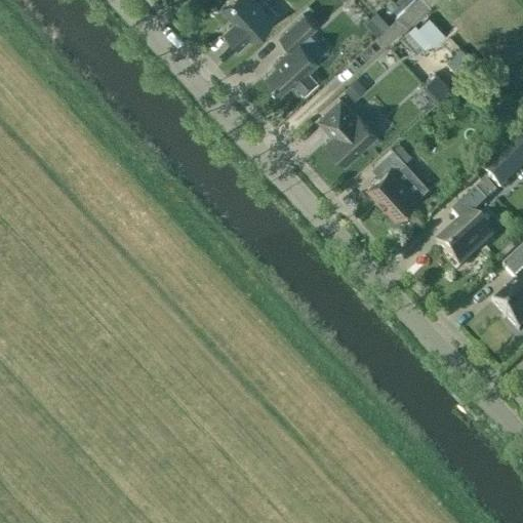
[(231,0),(222,9),(235,24),(235,28),(230,28),(225,33),(240,49),(250,40),(252,42),(279,17),(263,0),(262,0),(258,4),(254,0),(231,0)]
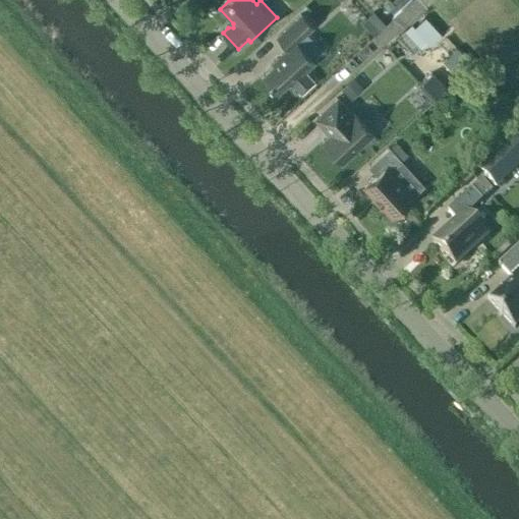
[(302,15),(279,38),(289,49),(274,64),(276,66),(264,76),(279,94),(291,82),(293,84),(303,95),(315,83),(306,72),(316,63),(297,44),(314,29),(302,15)]
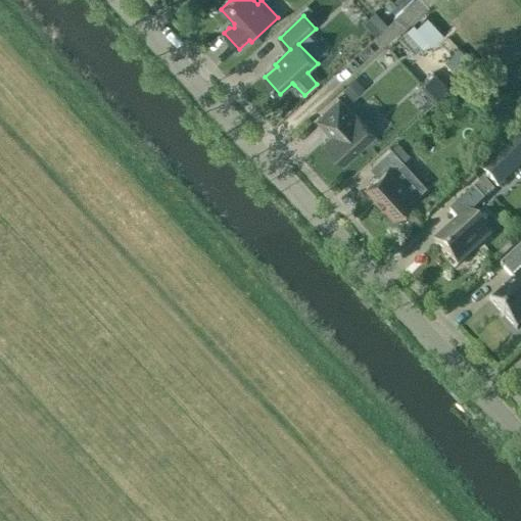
[(371,29),(377,36),(389,26),(382,18),(371,29)]
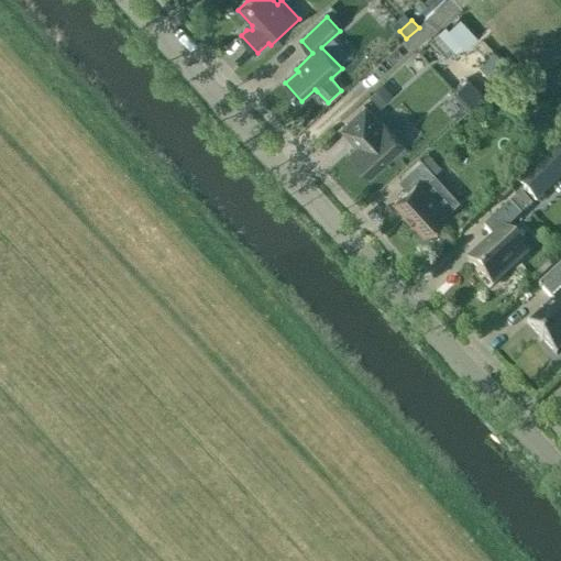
[(463,46),(466,51),(479,39),(461,20),(450,31),(447,28),(439,34),(455,53),(463,46)]
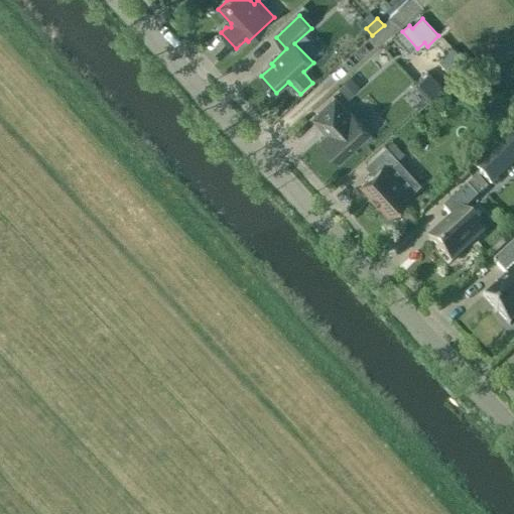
[(431,88),(440,71),(427,65),(419,81),(431,88)]
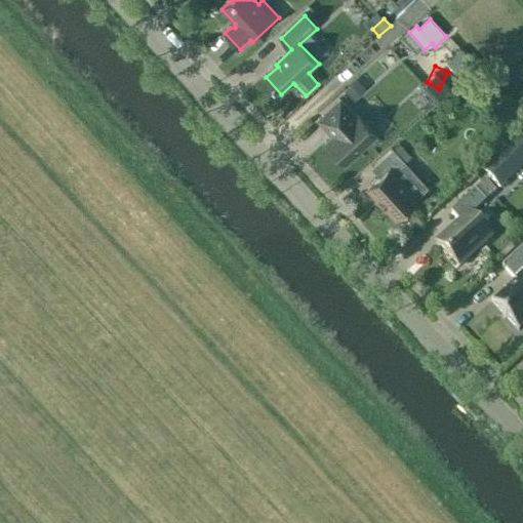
[(345,90),(355,102),(367,90),(358,79),(345,90)]
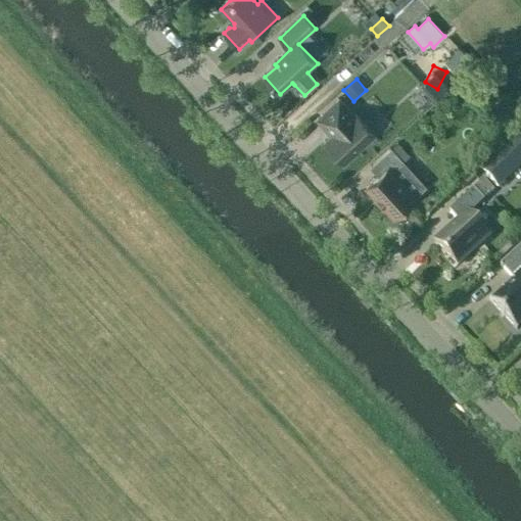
[(345,164),(376,136),(357,114),(356,116),(340,100),(318,120),(333,136),(326,143),(345,164)]
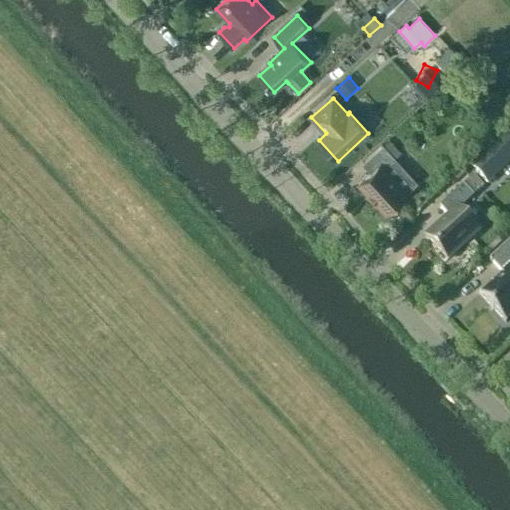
[(509,137),(488,158),(503,174),(509,167),(509,137)]
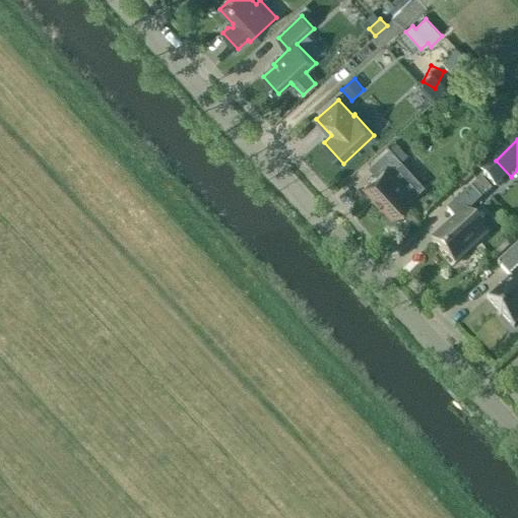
[(392,217),(414,197),(392,172),(402,163),(390,148),(369,168),(378,177),(366,188),(392,217)]
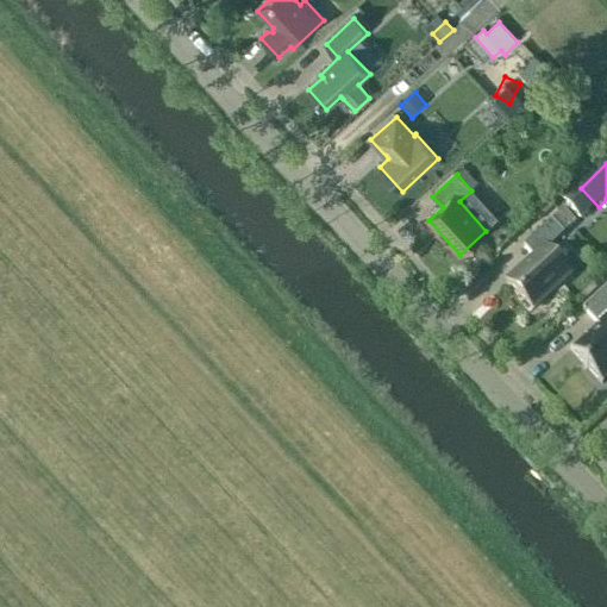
[(552,211),(561,229),(576,223),(569,204),(552,211)]
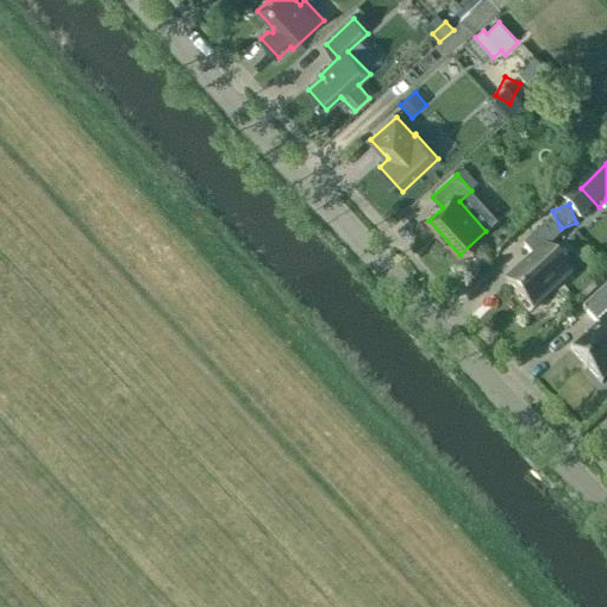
[(525,249),(536,260),(509,285),(534,312),(570,279),(548,254),(565,237),(554,223),(525,249)]
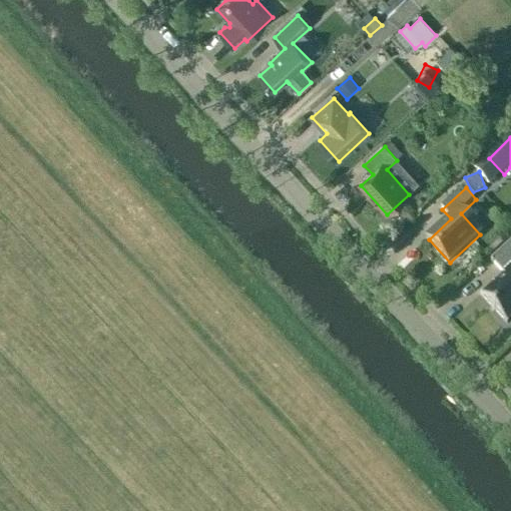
[(508,326),(510,323),(510,244),(492,263),(503,276),(481,297),(508,326)]
